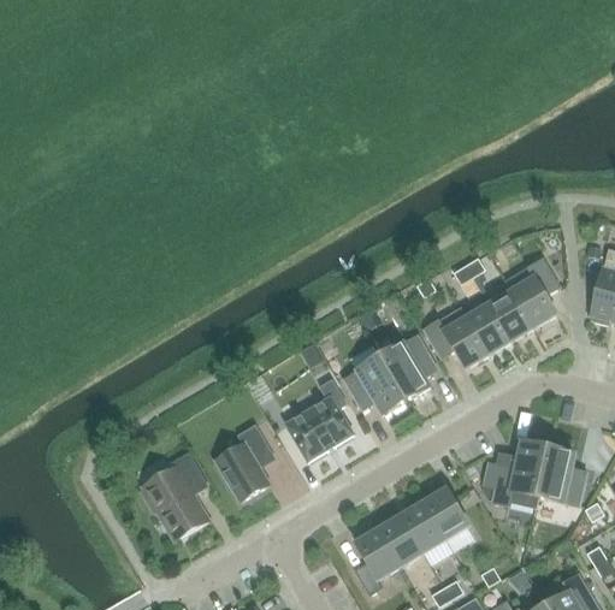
[(512,237),(498,246),(507,258),(519,250),(512,237)]
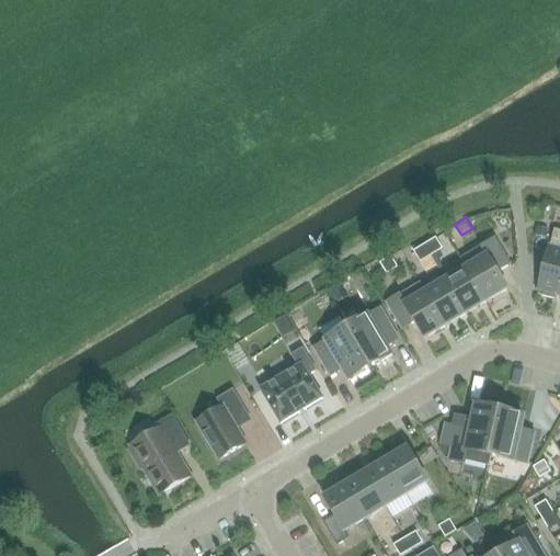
[(556,291),(559,292),(559,245),(558,245),(559,239),(559,226),(553,225),(549,242),(548,242),(537,286),(539,287),(538,290),(537,290),(537,291),(556,296),(556,294),(555,294),(556,291)]
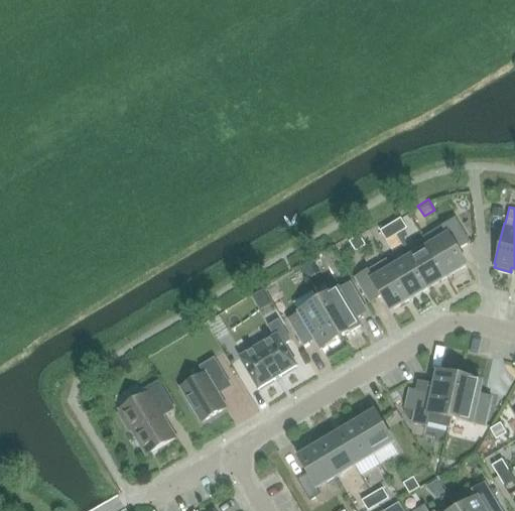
[(400,215),(390,221),(396,232),(406,225),(400,215)]
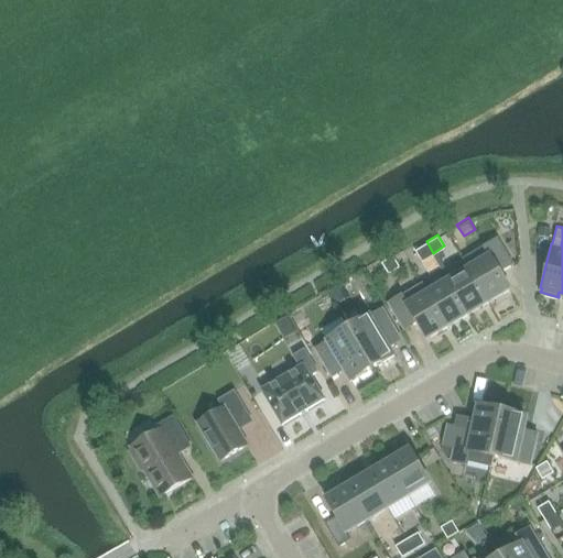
[(496,236),(462,256),(467,265),(468,265),(488,298),(509,286),(499,269),(511,261),(496,236)]
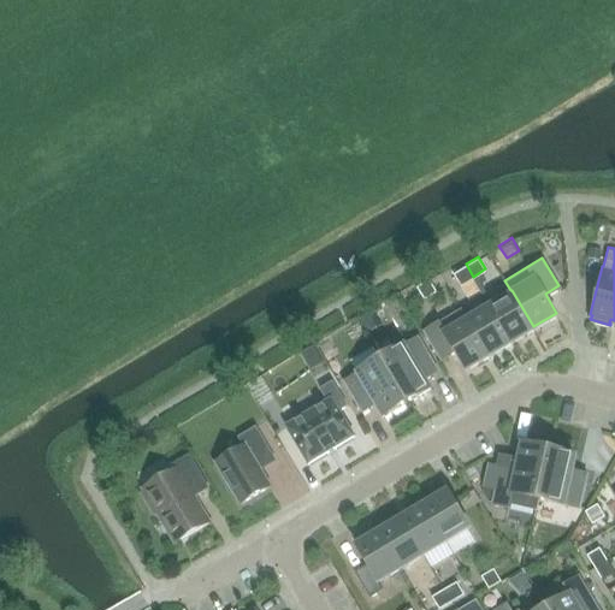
[(461,284),(473,277),(466,264),(453,272),(461,284)]
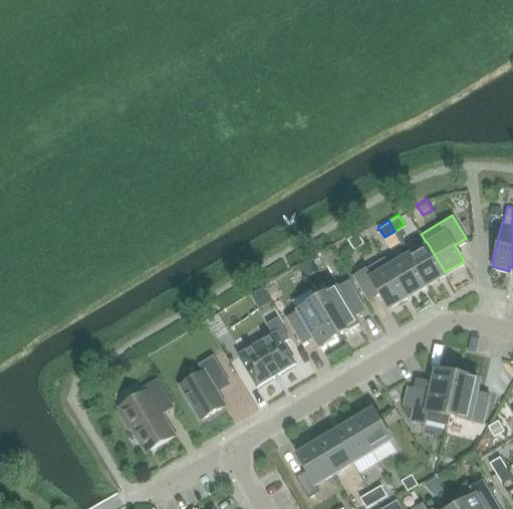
[(363,241),(361,238),(357,231),(347,237),(353,248),(363,241)]
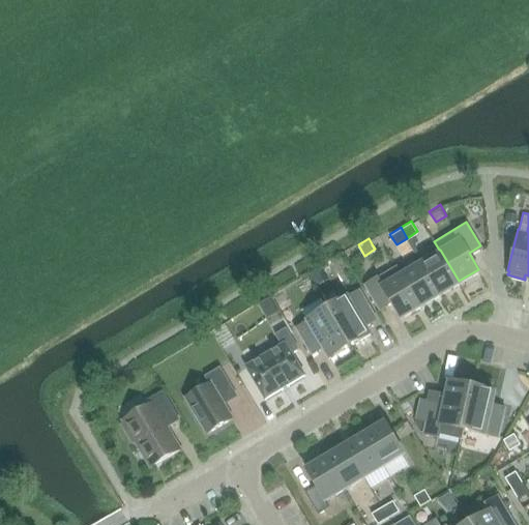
[(459,281),(440,250),(420,261),(439,293),(459,281)]
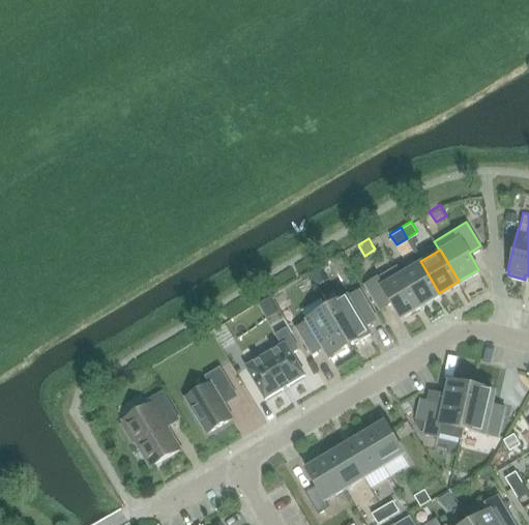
[(439,293),(420,261),(402,272),(420,304),(439,293)]
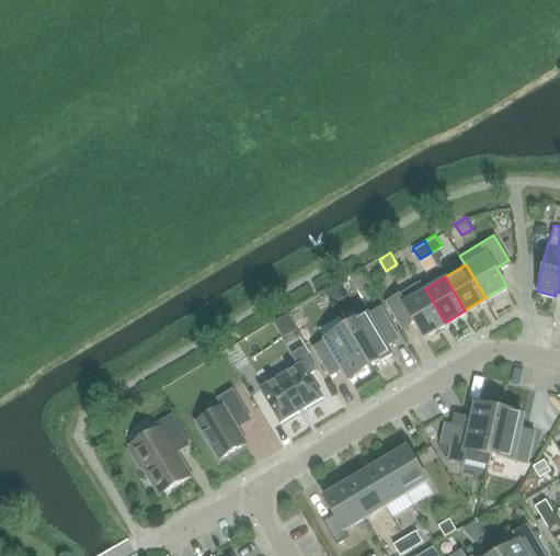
[(424,335),(445,322),(425,288),(420,280),(386,299),(401,325),(413,318),(424,335)]
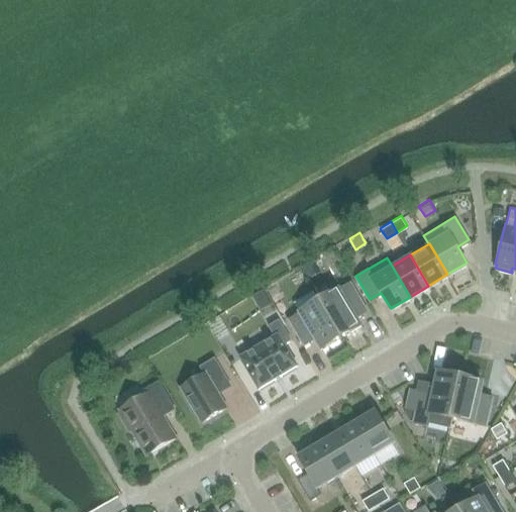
[(350,281),(319,300),(340,334),(359,323),(347,303),(359,296),(350,281)]
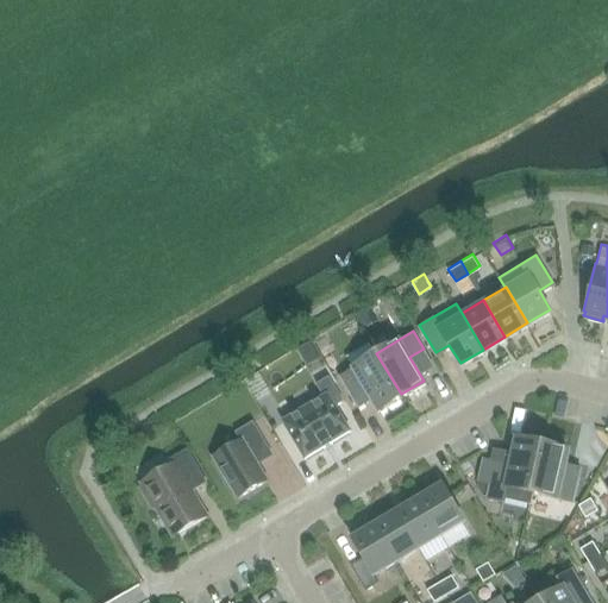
[(401,394),(376,353),(340,375),(350,393),(364,384),(378,408),(401,394)]
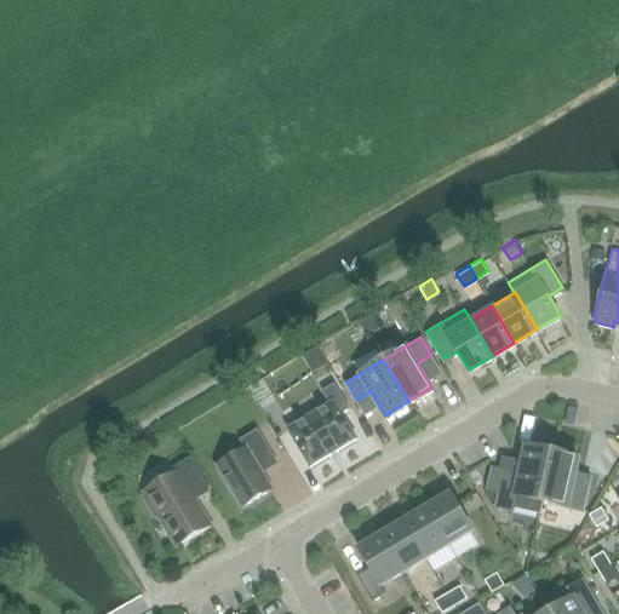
[(337,447),(355,436),(355,437),(356,436),(355,435),(340,411),(349,406),(333,380),(321,388),(328,401),(287,425),(309,463),(310,464),(311,463),(310,463),(328,452),(330,453),(338,448),(337,447)]
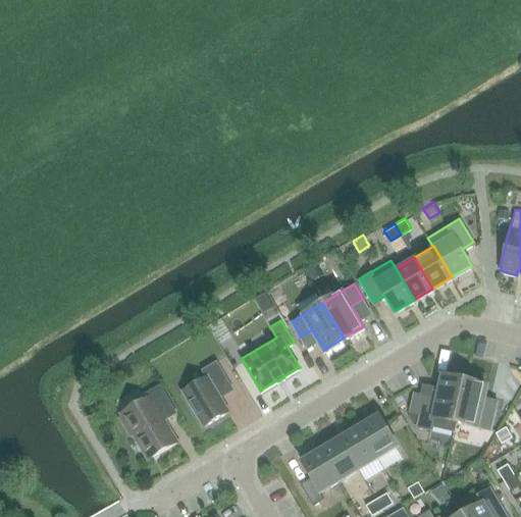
[(228,409),(219,395),(221,390),(230,383),(216,359),(201,368),(206,375),(183,389),(204,424),(228,409)]
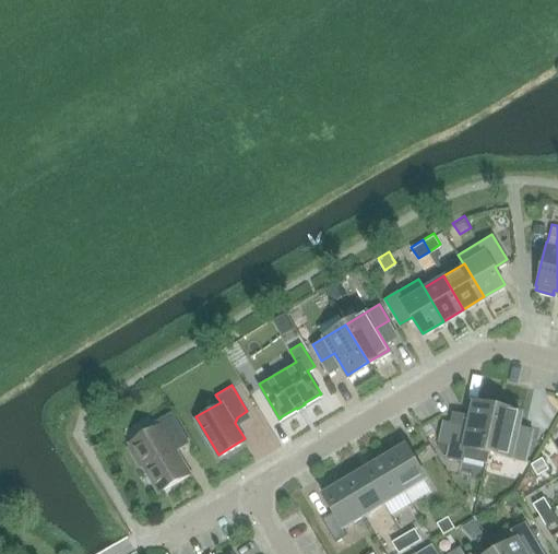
[(497,407),(473,401),(467,425),(442,420),(437,444),(443,455),(461,459),(462,455),(485,460),(487,449),(497,407)]
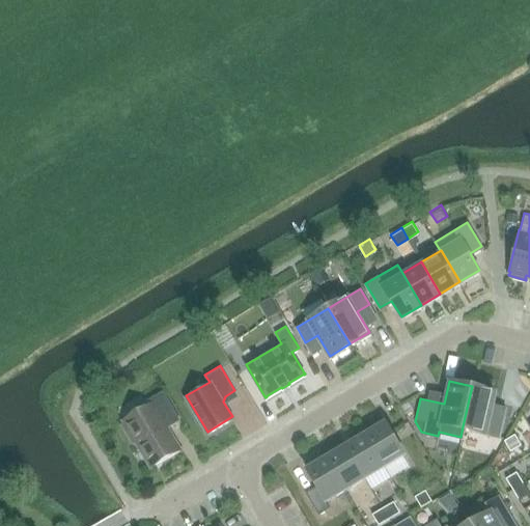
[(495,391),(472,386),(463,426),(499,435),(505,406),(492,403),(495,391)]
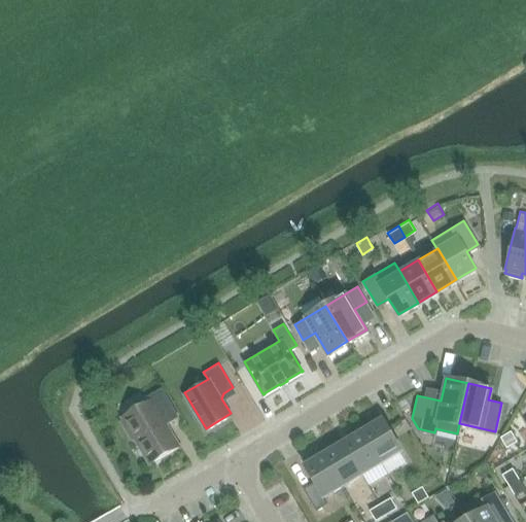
[(165,421),(177,414),(161,387),(148,395),(150,398),(121,416),(123,418),(120,420),(131,438),(134,437),(149,461),(179,444),(165,421)]
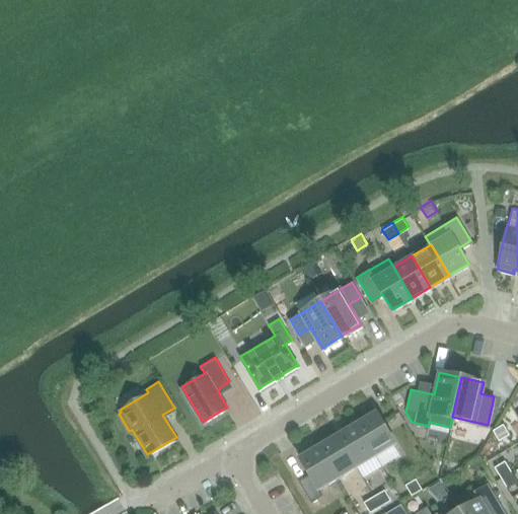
[(394,442),(376,411),(357,423),(375,453),(394,442)]
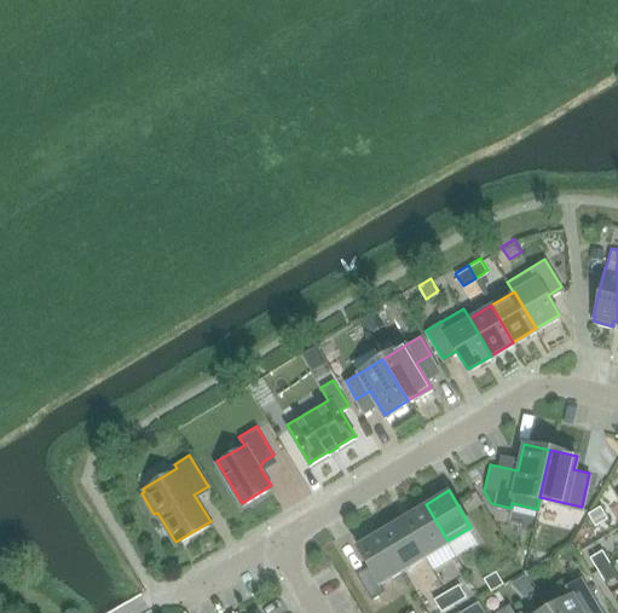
[(607,515),(600,503),(587,510),(595,524),(607,515)]
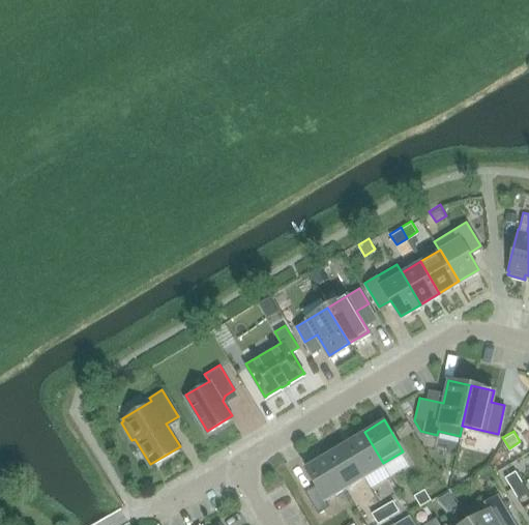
[(383,463),(364,432),(345,443),(363,474),(383,463)]
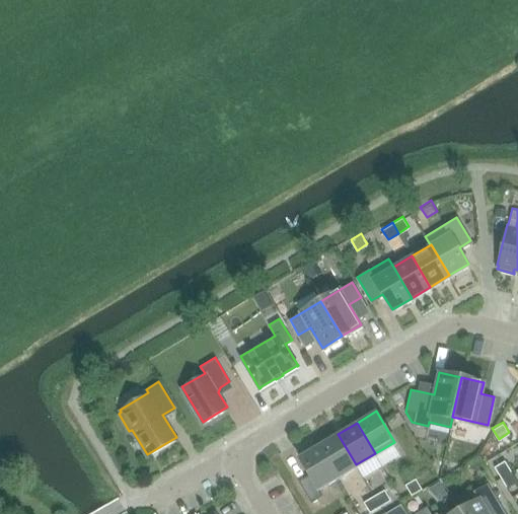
[(356,464),(338,434),(319,445),(338,475),(356,464)]
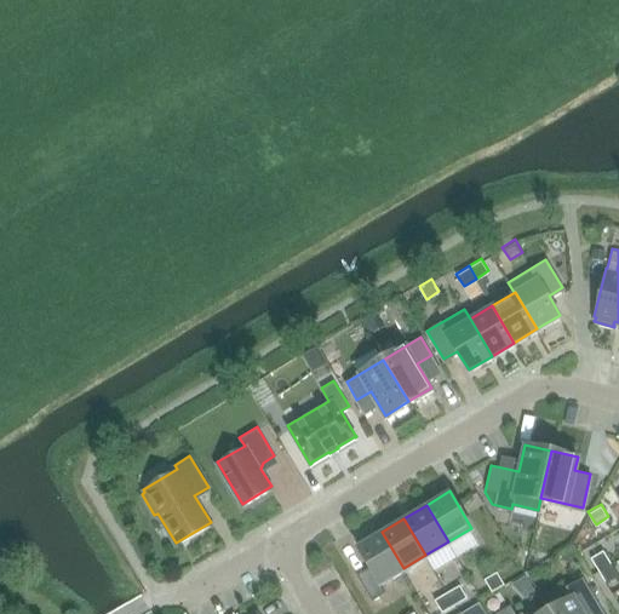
[(403,568),(382,532),(359,546),(380,583),(403,568)]
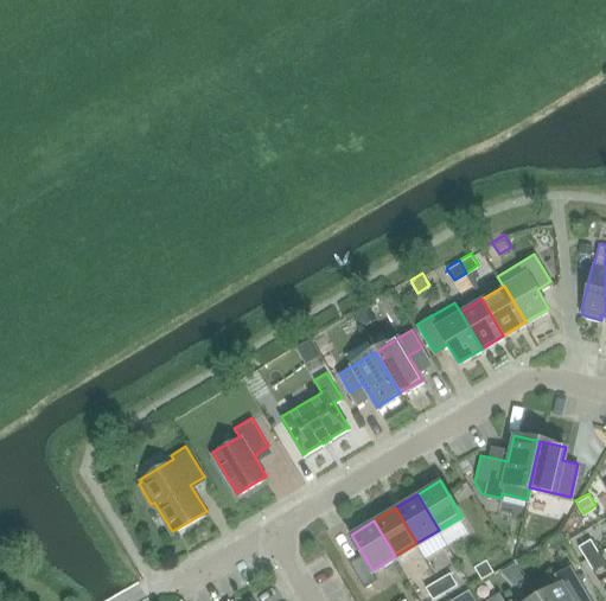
[(578,544),(585,556),(598,549),(591,536),(578,544)]
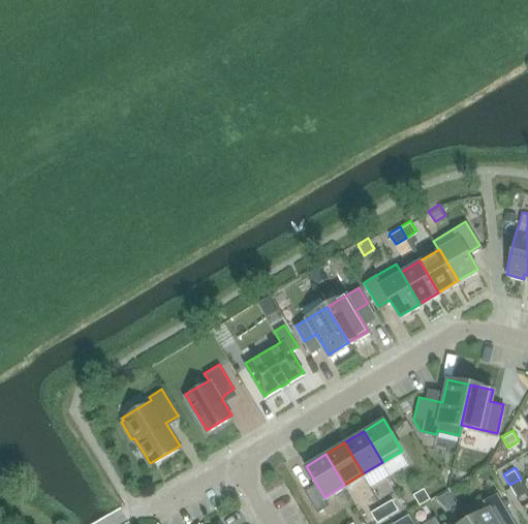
[(527,489),(521,479),(509,485),(517,495),(527,489)]
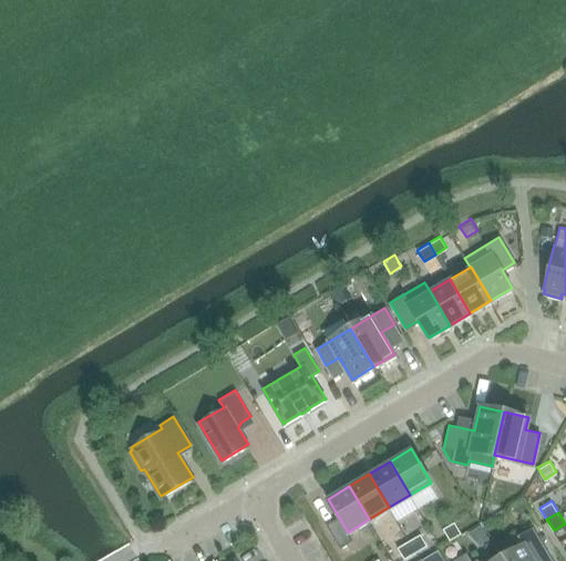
[(461,532),(454,520),(442,527),(449,539),(461,532)]
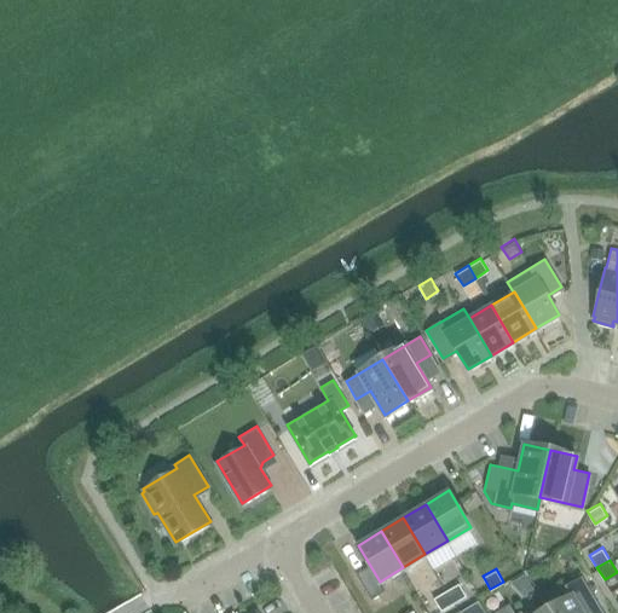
[(572,595),(549,608),(552,612),(583,612),(598,605),(581,577),(567,585),(572,595)]
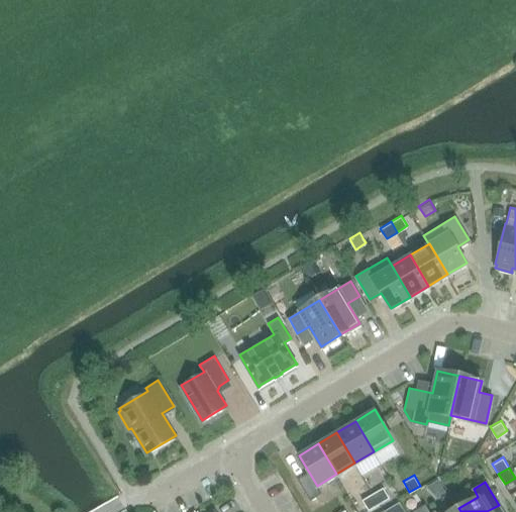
[(383,486),(373,492),(379,502),(389,496),(383,486)]
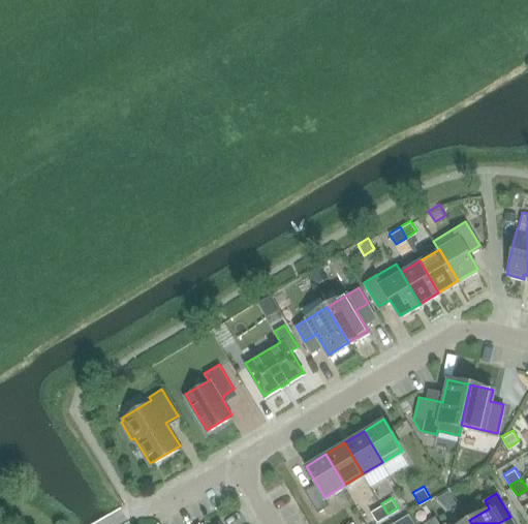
[(404,521),(422,514),(415,498),(398,506),(404,521)]
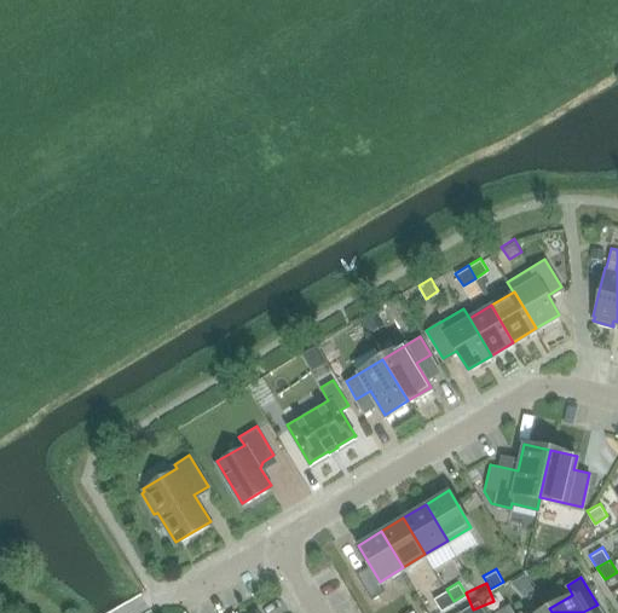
[(440,609),(454,601),(446,589),(433,596),(440,609)]
